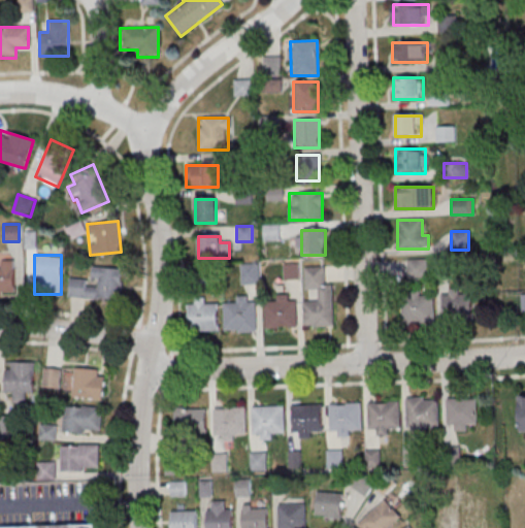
[(434,258),(434,274),(450,274),(450,258),(434,258)]
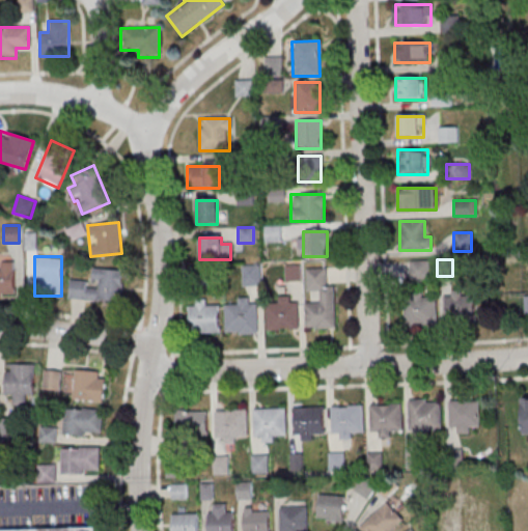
[(0,292),(12,292),(12,262),(0,261),(0,292)]
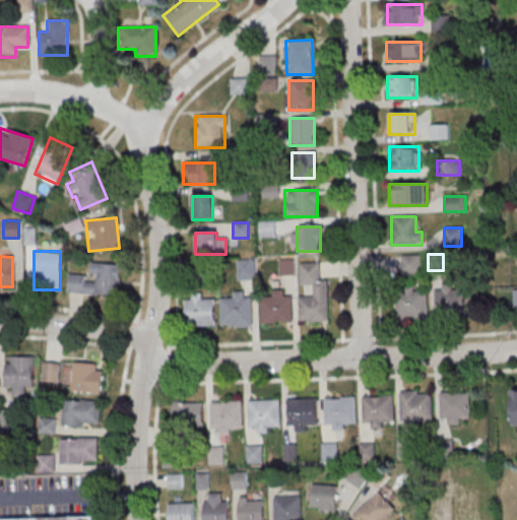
[(399,256),(399,272),(419,272),(419,256),(399,256)]
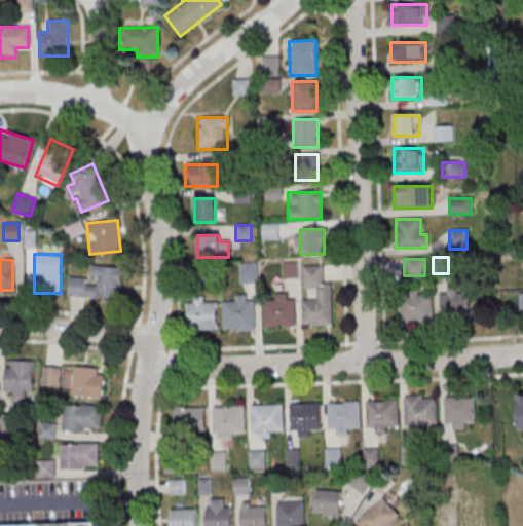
[(298,278),(298,262),(282,262),(282,278),(298,278)]
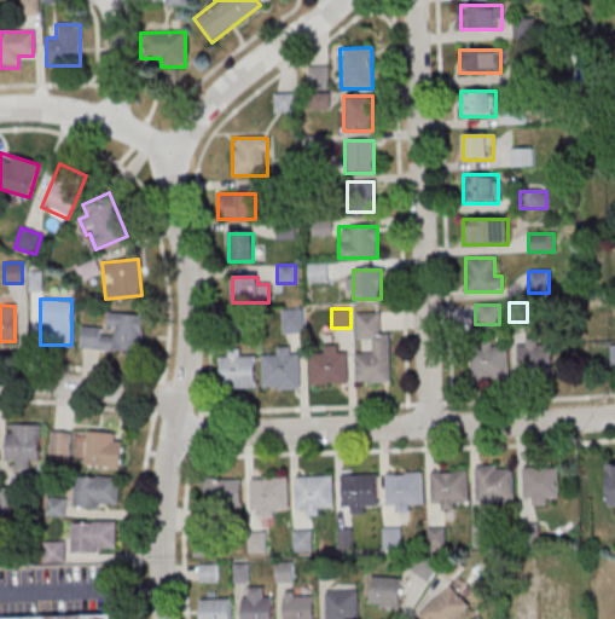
[(302,310),(280,310),(280,334),(302,334),(302,310)]
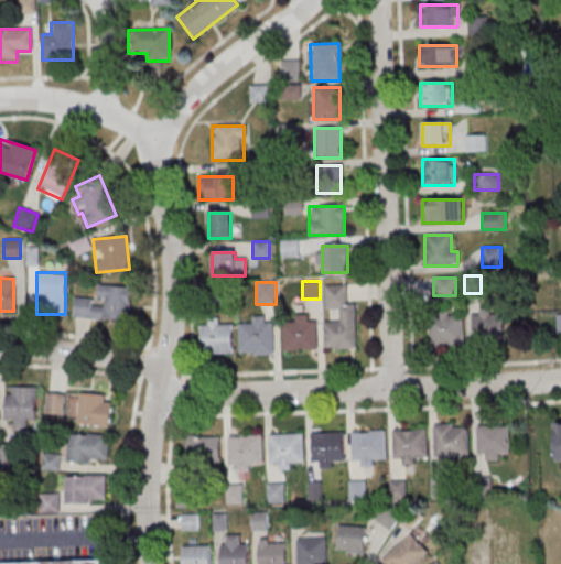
[(128,321),(130,288),(97,285),(97,299),(73,297),(72,318),(128,321)]
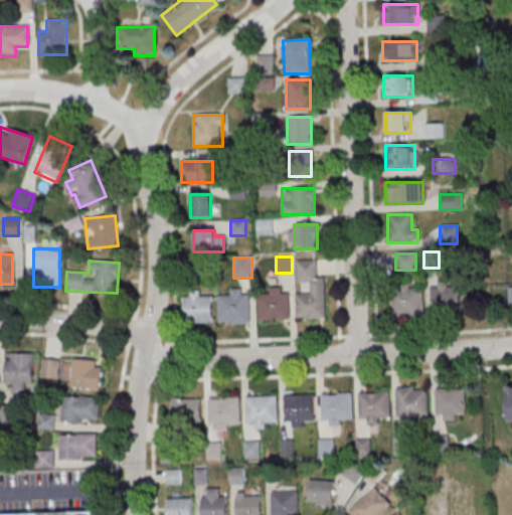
[(193,278),(209,278),(209,261),(193,261),(193,278)]
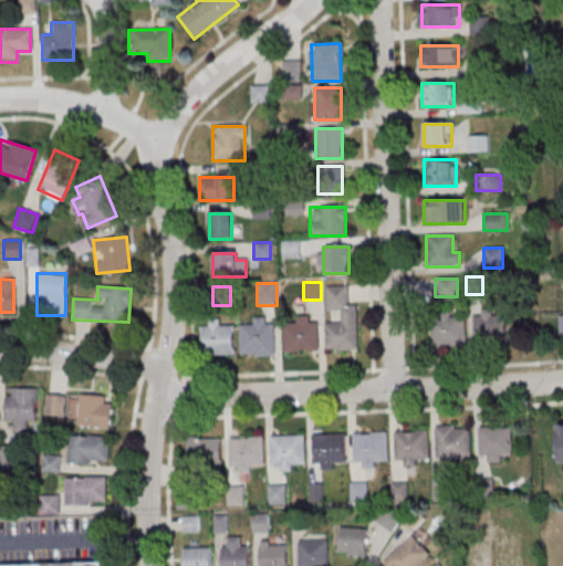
[(356,305),(345,305),(345,286),(325,286),(325,311),(340,311),(340,323),(324,323),(324,350),(356,349),(356,305)]
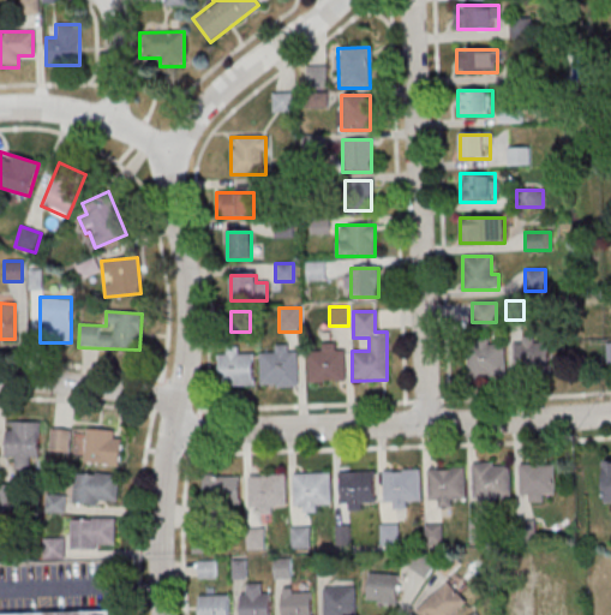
[(466,338),(466,375),(504,375),(504,344),(487,344),(487,338),(466,338)]
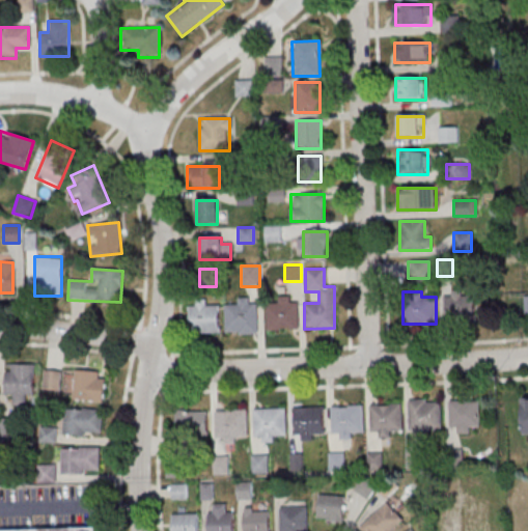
[(461,296),(461,292),(444,292),(444,323),(474,323),(474,296),(461,296)]
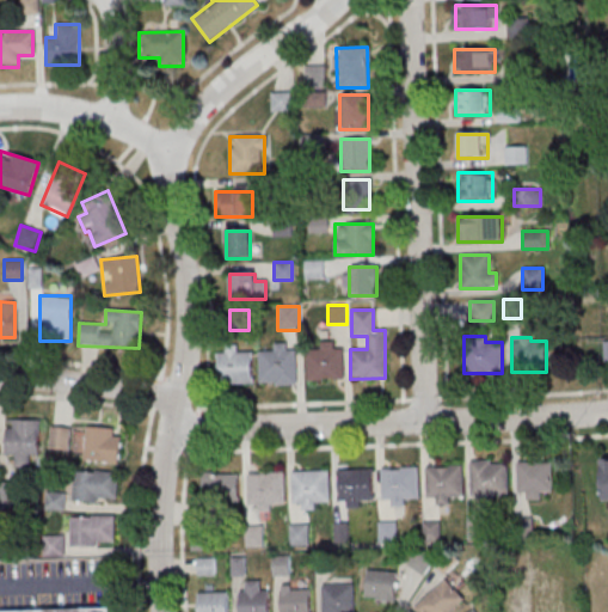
[(217,384),(252,384),(252,353),(235,353),(235,344),(217,344),(217,384)]
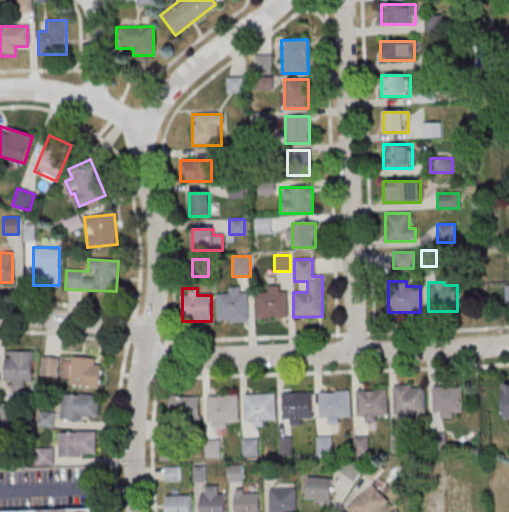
[(286,318),(286,288),(266,288),(266,293),(256,293),(256,318),(286,318)]
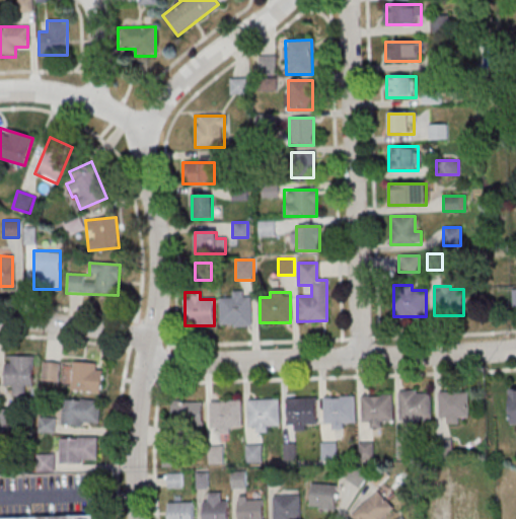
[(249,293),(231,293),(231,298),(219,298),(219,325),(249,325),(249,293)]
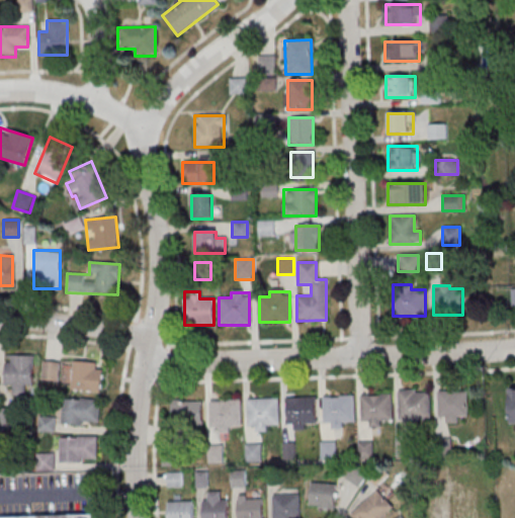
[(32,386),(32,355),(4,355),(4,385),(12,385),(12,395),(26,395),(26,386),(32,386)]
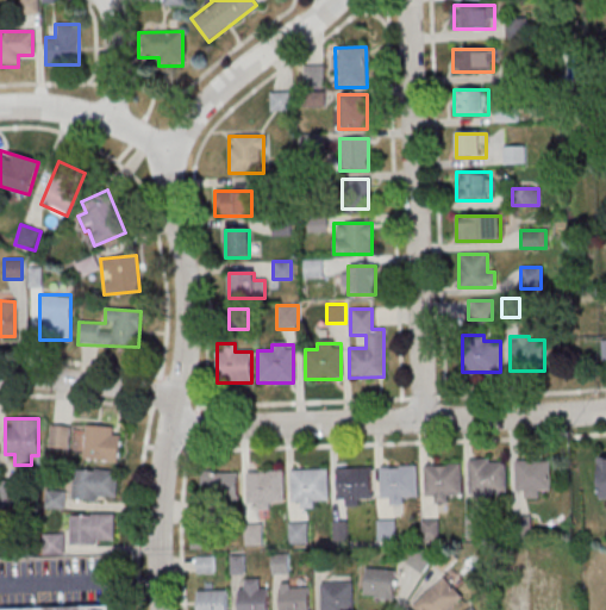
[(111,435),(112,428),(83,425),(81,460),(118,464),(120,435),(111,435)]
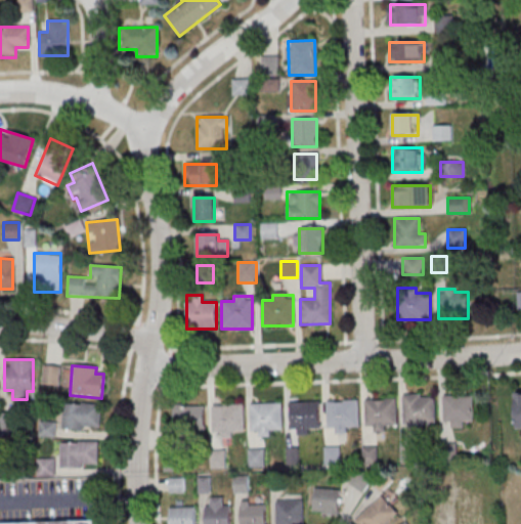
[(59,382),(63,382),(63,366),(42,366),(42,392),(59,392),(59,382)]
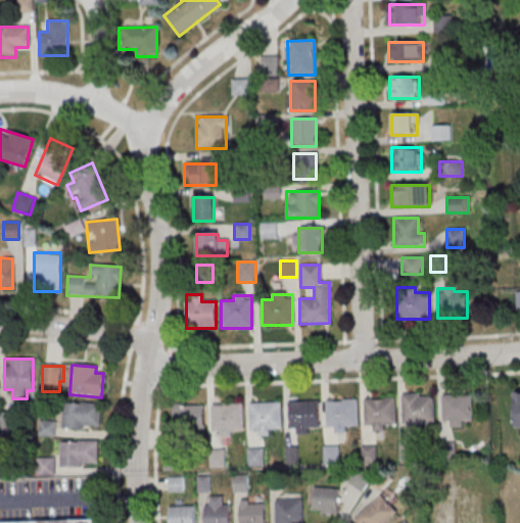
[(402,425),(433,425),(433,394),(402,394),(402,425)]
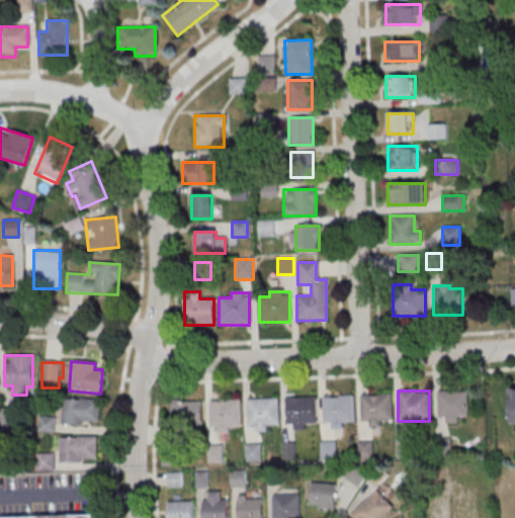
[(466,392),(438,392),(438,423),(466,423),(466,392)]
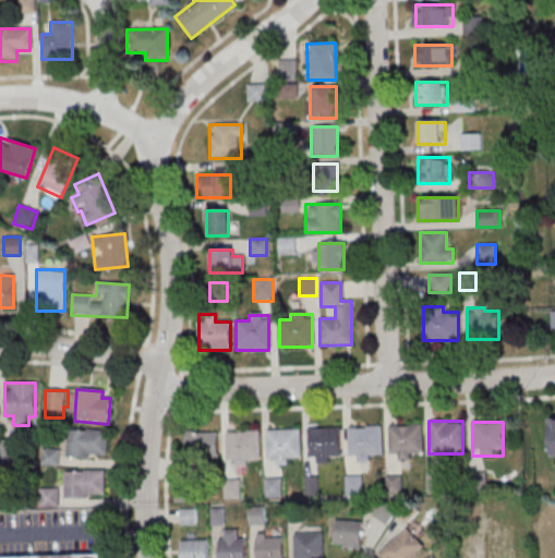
[(388,425),(388,455),(421,455),(421,425),(388,425)]
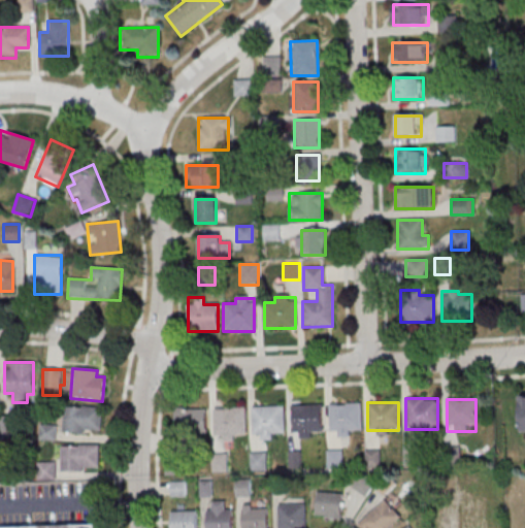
[(328,404),(328,434),(348,434),(348,430),(361,430),(361,404),(328,404)]
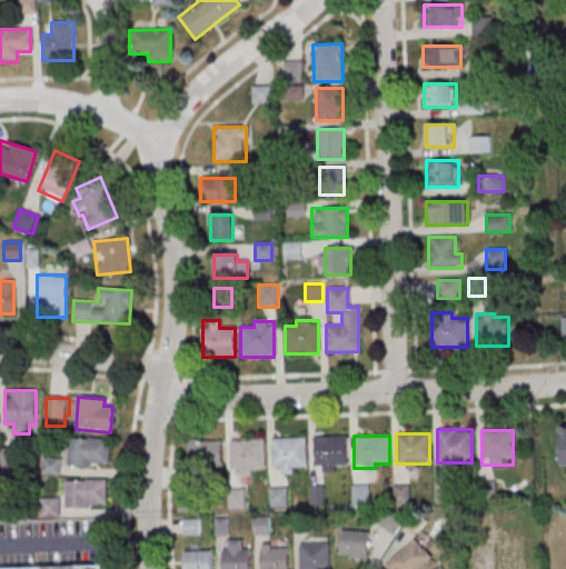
[(345,437),(314,437),(314,472),(345,472),(345,437)]
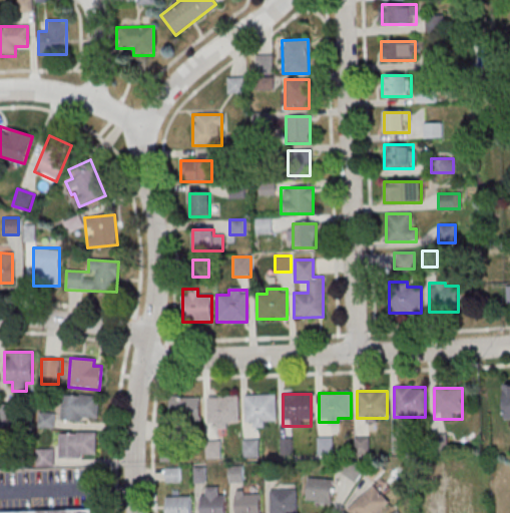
[(243,395),(243,425),(264,425),(264,421),(275,421),(275,395),(243,395)]
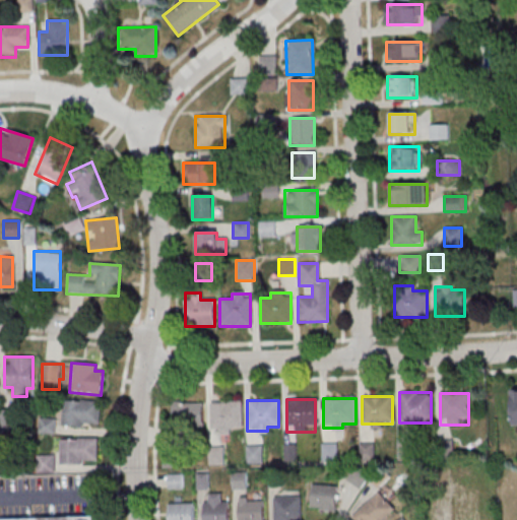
[(61,425),(99,425),(99,401),(61,401),(61,425)]
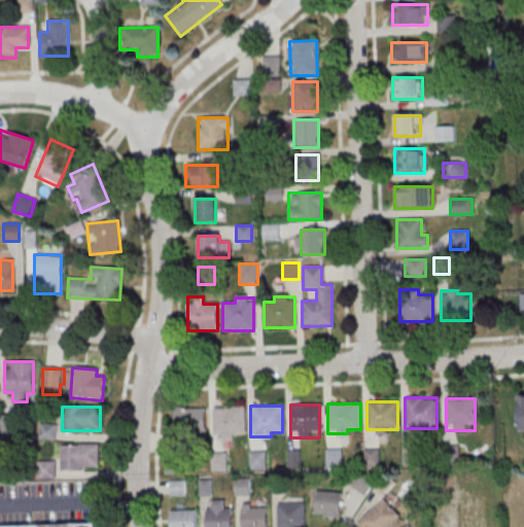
[(205,432),(205,408),(173,408),(173,432),(205,432)]
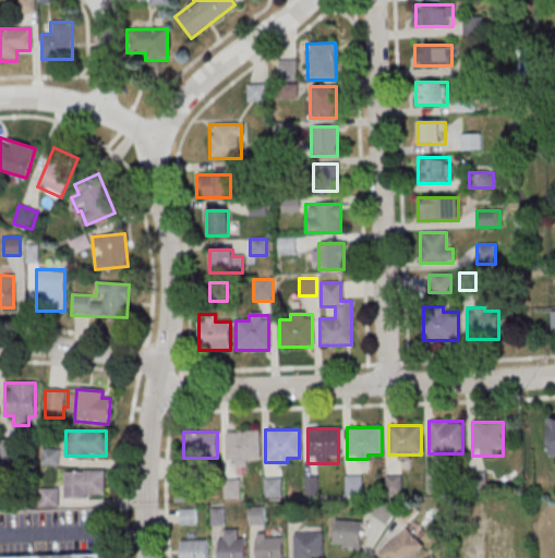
[(257,462),(257,432),(226,432),(226,462),(257,462)]
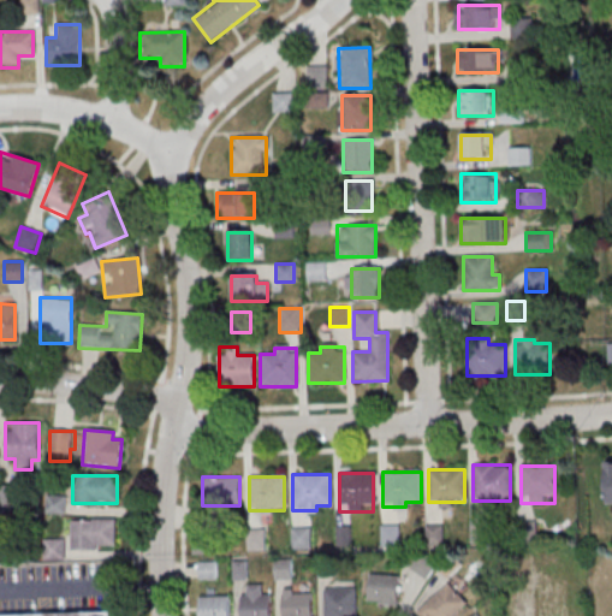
[(61,514),(61,496),(46,496),(46,514),(61,514)]
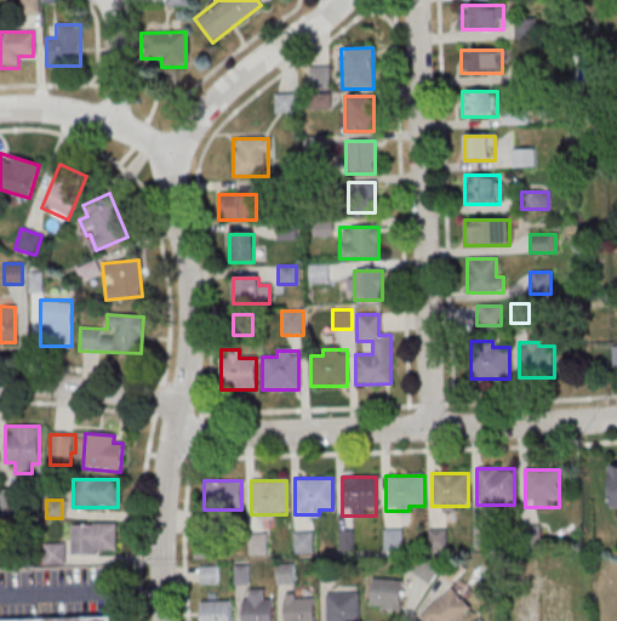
[(70,524),(70,554),(115,554),(115,524),(70,524)]
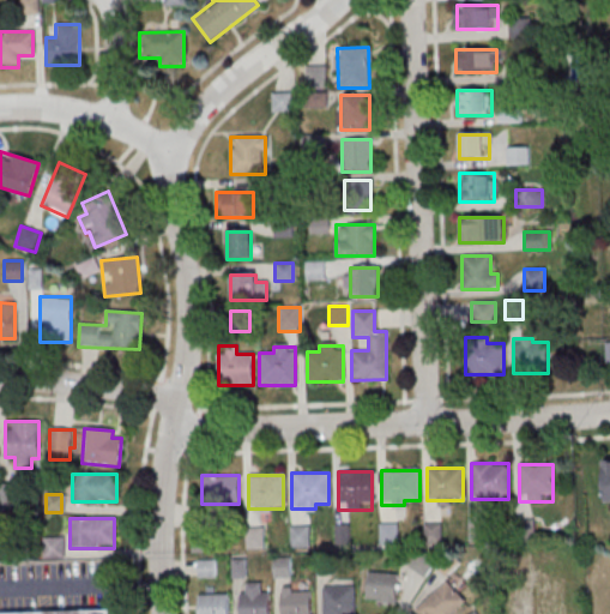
[(42,559),(61,559),(61,539),(42,539),(42,559)]
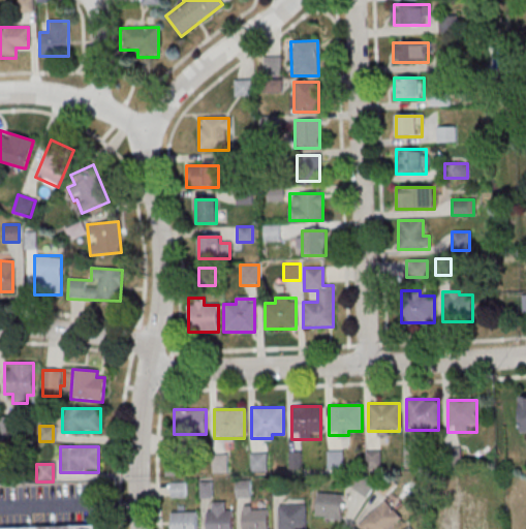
[(351,488),(365,497),(374,484),(362,474),(351,488)]
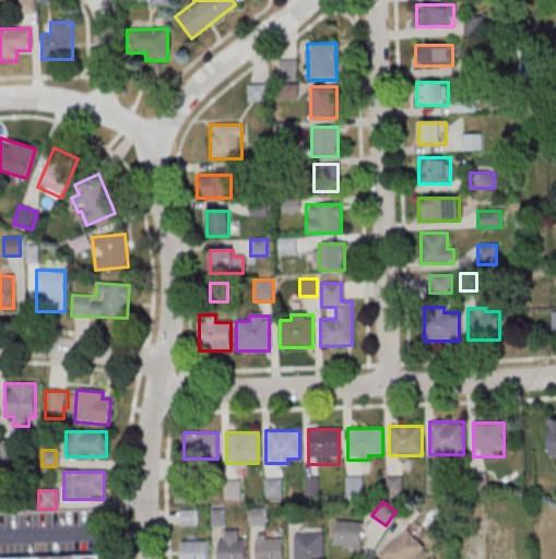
[(405,524),(417,513),(411,506),(398,516),(405,524)]
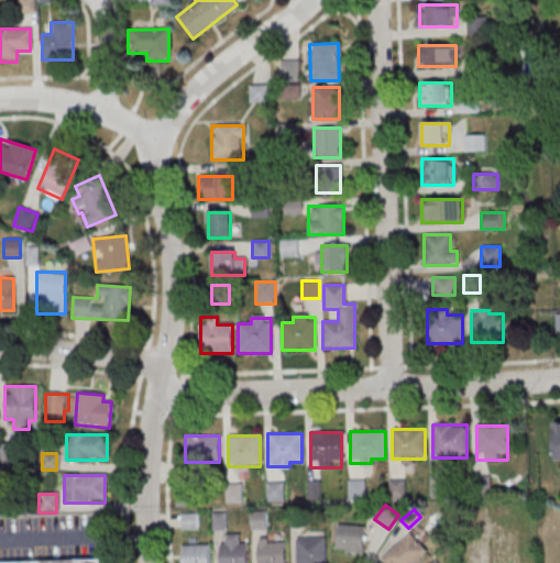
[(337,552),(363,552),(364,526),(337,526),(337,552)]
